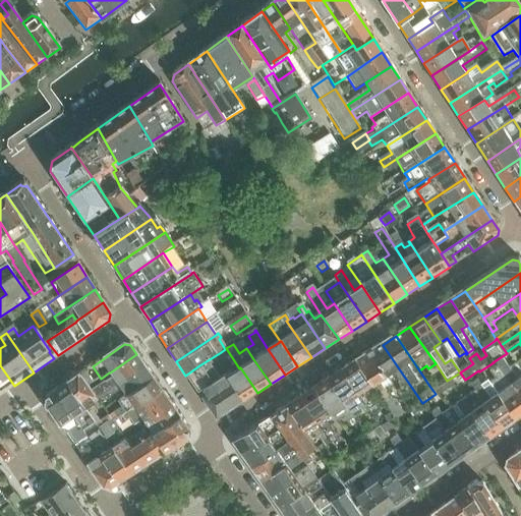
[(401,390),(396,393),(409,411),(422,403),(383,345),(368,353),(387,379),(394,375),(400,385),(398,386),(401,390)]
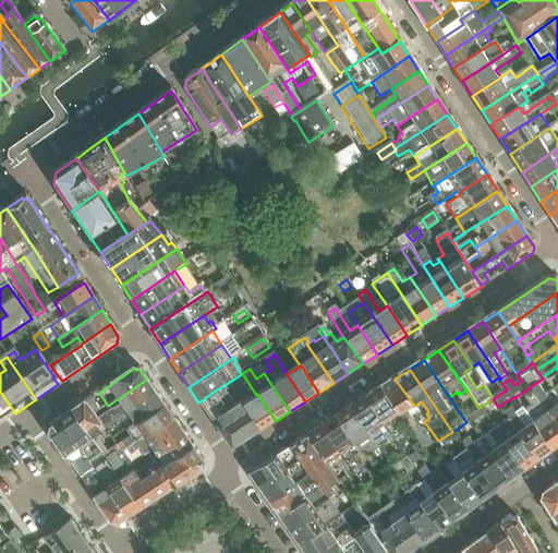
[(237,377),(228,383),(232,389),(242,404),(261,431),(276,421),(257,394),(256,395),(250,398),(237,377)]
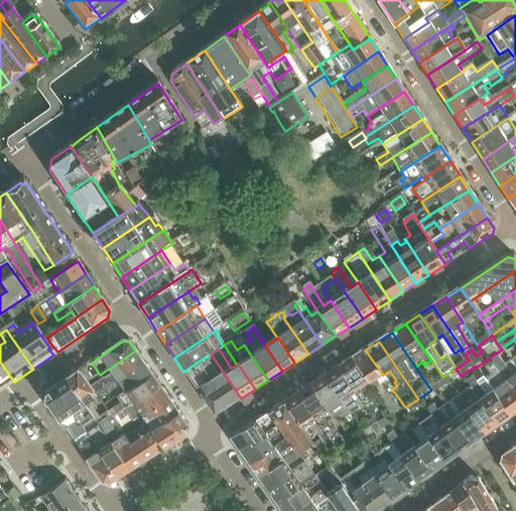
[(376,380),(383,375),(365,350),(352,359),(369,384),(387,412),(391,417),(400,411),(391,397),(389,398),(376,380)]
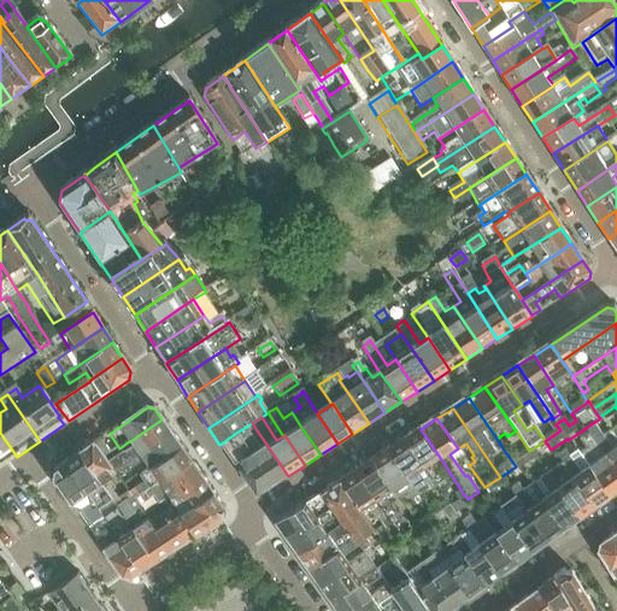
[(162,419),(130,441),(135,448),(124,456),(124,454),(110,464),(116,473),(171,434),(162,419)]
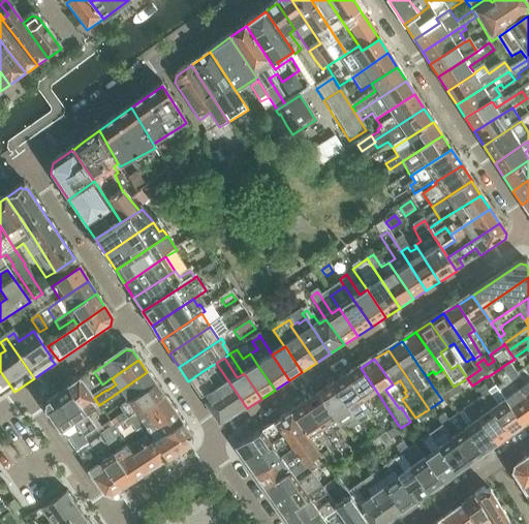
[(223,387),(214,373),(220,369),(216,363),(203,371),(211,383),(216,392),(234,418),(247,408),(229,382),(223,387)]
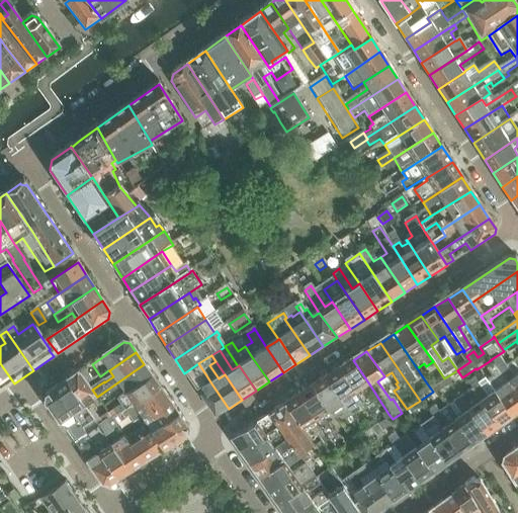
[(353,360),(339,369),(356,395),(357,395),(368,413),(376,409),(364,391),(370,386),(353,360)]
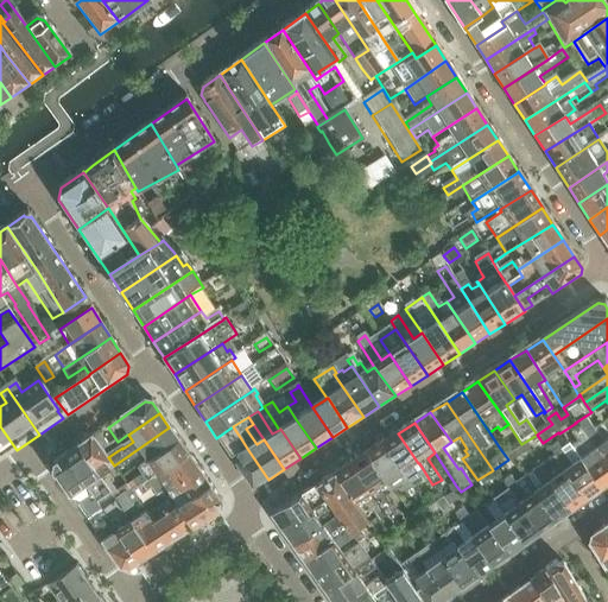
[(0,461),(17,450),(0,426),(0,461)]
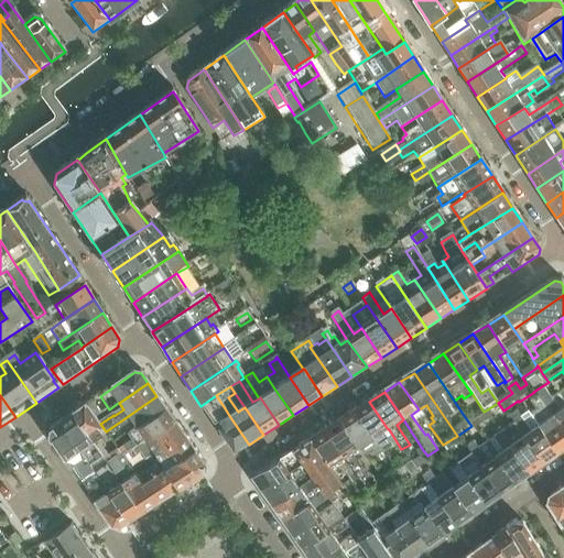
[(217,414),(225,408),(216,395),(201,406),(215,427),(234,455),(249,445),(230,417),(223,422),(217,414)]
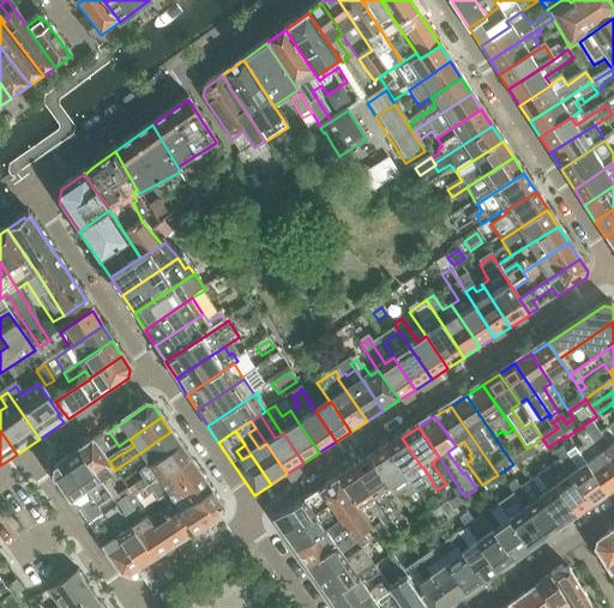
[(596,432),(589,437),(613,471),(613,439),(608,431),(600,437),(596,432)]
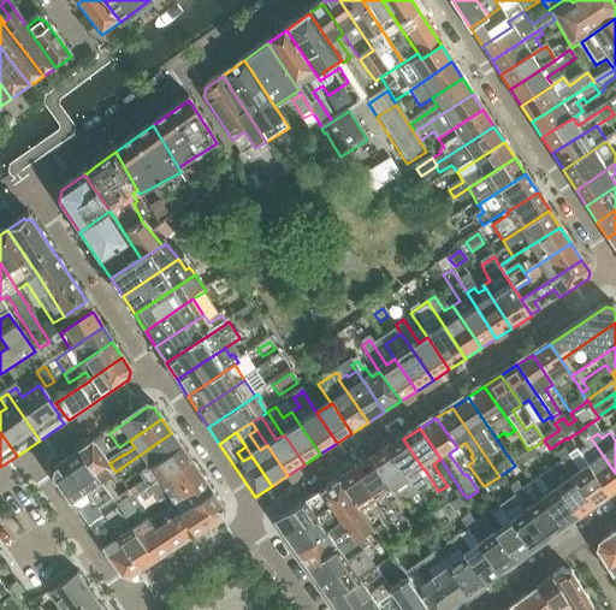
[(171,433),(116,472),(120,479),(144,462),(149,469),(181,448),(171,433)]
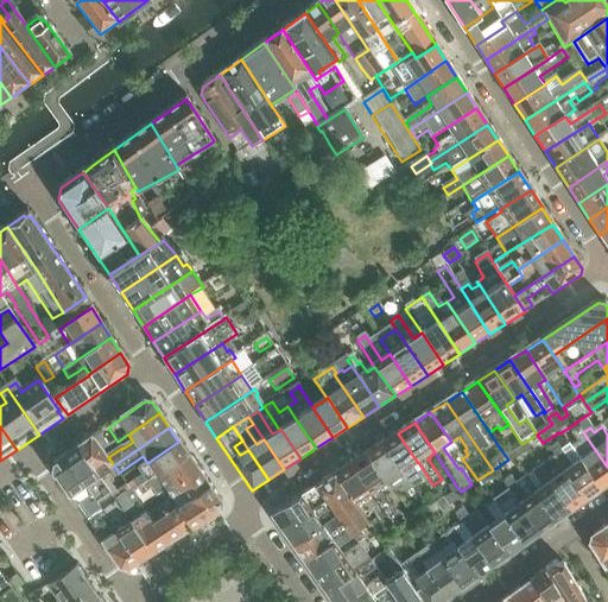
[(578,444),(572,449),(601,490),(607,486),(607,467),(583,432),(581,429),(571,436),(575,442),(576,442),(578,444)]
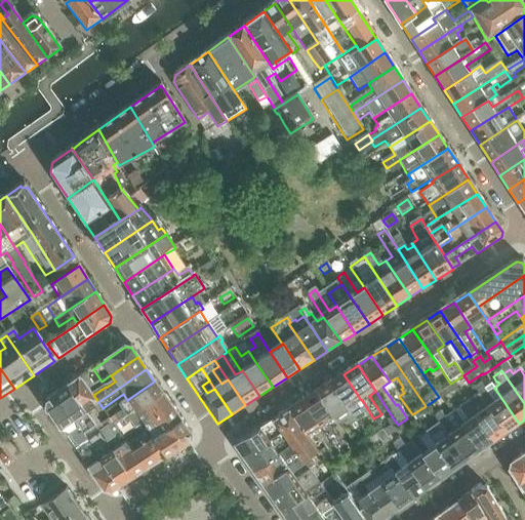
[(344,374),(330,384),(348,409),(361,400),(344,374)]
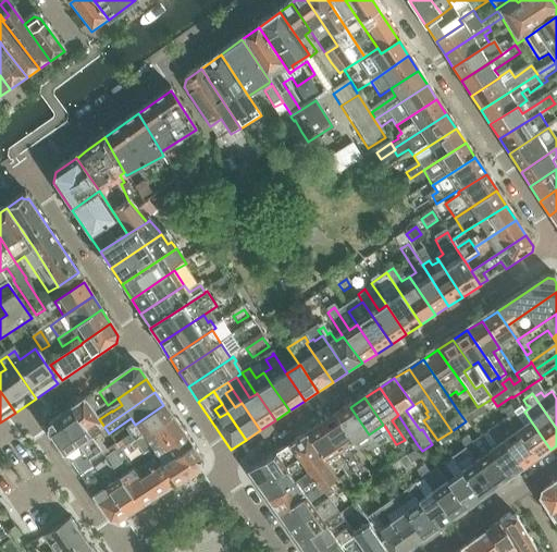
[(98,434),(104,430),(85,402),(71,411),(102,455),(103,454),(101,451),(106,448),(103,445),(104,444),(98,434)]
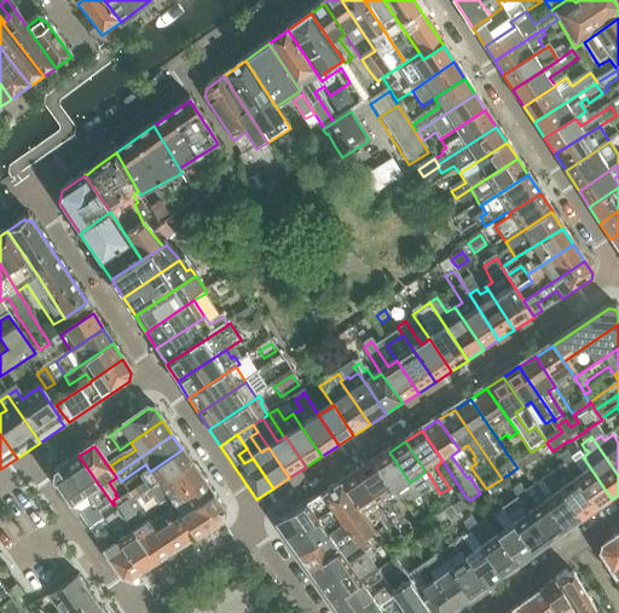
[(140,478),(145,486),(150,492),(191,463),(181,450),(150,472),(140,478)]
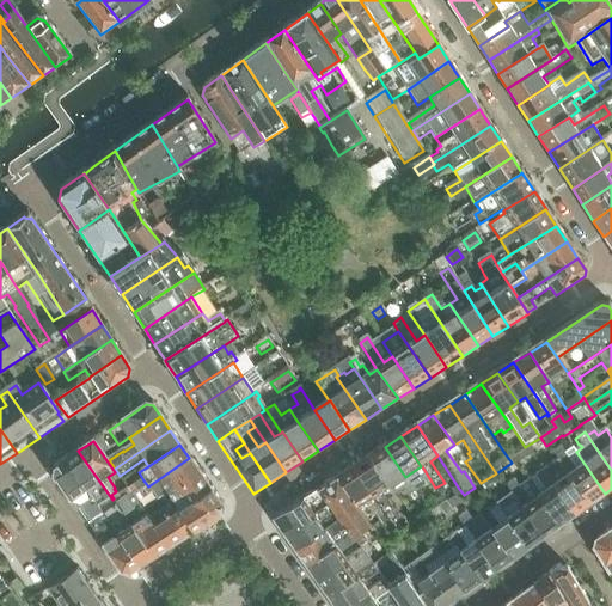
[(385,447),(369,458),(396,496),(403,491),(408,497),(416,493),(405,477),(385,447)]
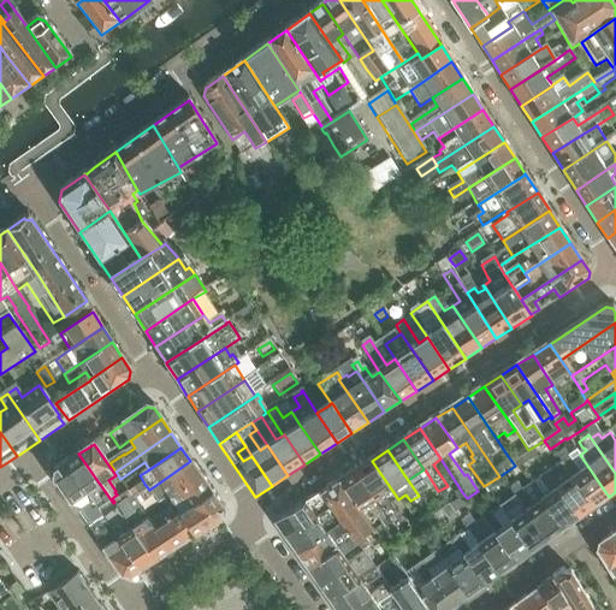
[(609,497),(580,455),(579,455),(576,452),(568,457),(564,452),(557,457),(562,465),(594,509),(609,497)]
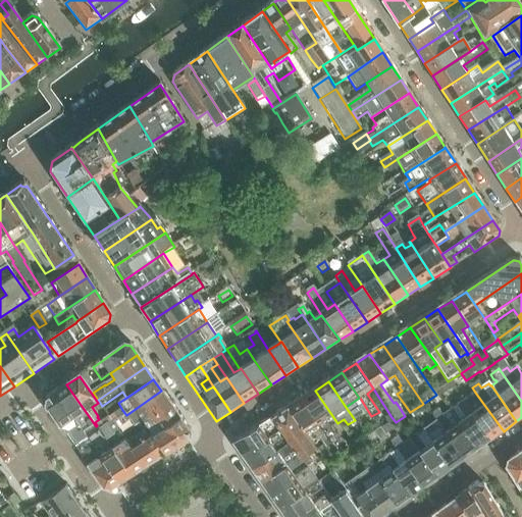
[(66,384),(55,393),(74,420),(80,427),(85,434),(96,426),(66,384)]
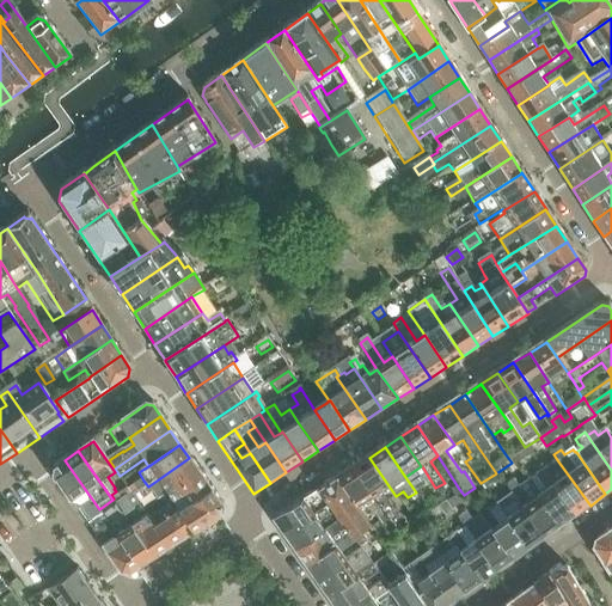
[(528,451),(512,463),(516,469),(532,457),(530,453),(528,451)]
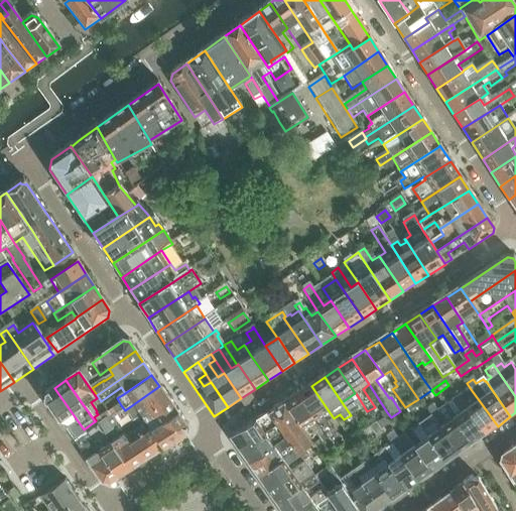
[(122,412),(126,418),(128,416),(133,423),(142,417),(168,399),(159,386),(125,410),(122,412)]
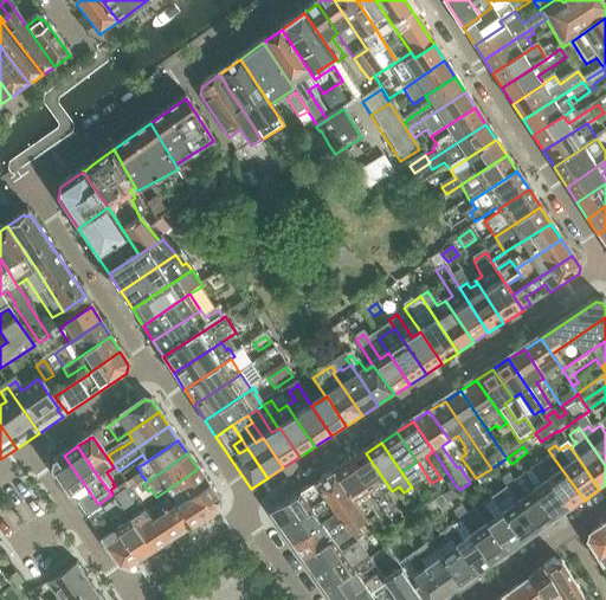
[(384,497),(392,491),(366,453),(349,463),(394,528),(404,523),(392,505),(391,505),(384,497)]
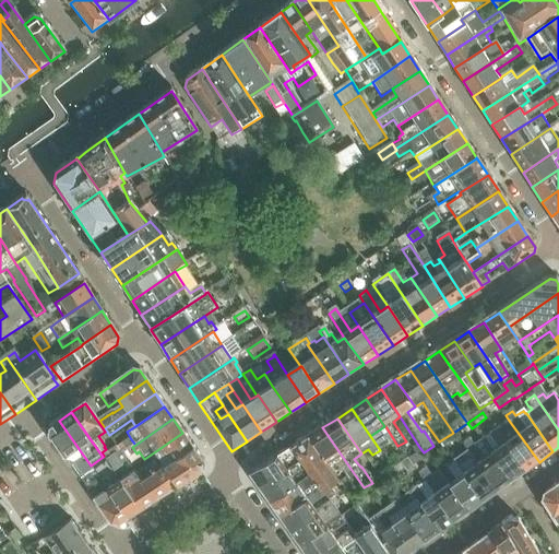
[(49,428),(48,434),(48,435),(71,468),(80,480),(93,469),(91,466),(85,458),(80,450),(59,421),(49,428)]
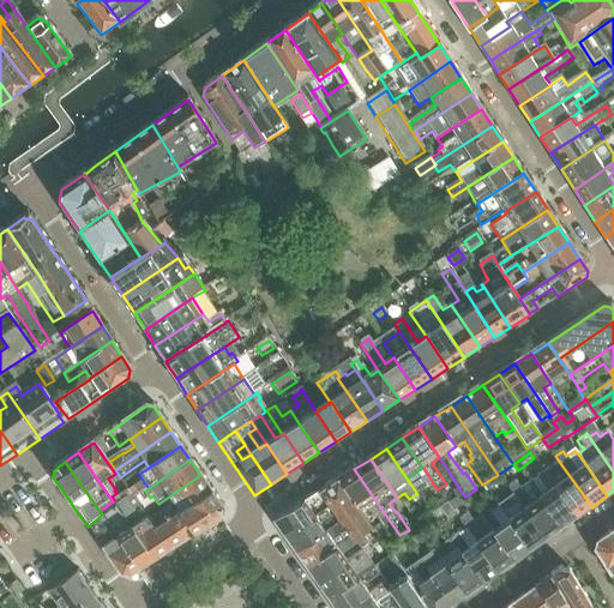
[(560,463),(545,474),(576,518),(593,507),(560,463)]
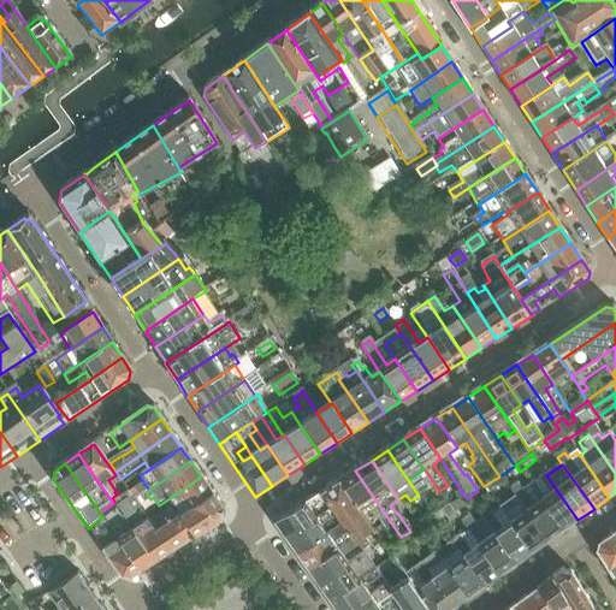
[(355,471),(339,481),(373,529),(374,532),(380,527),(392,543),(401,537),(355,471)]
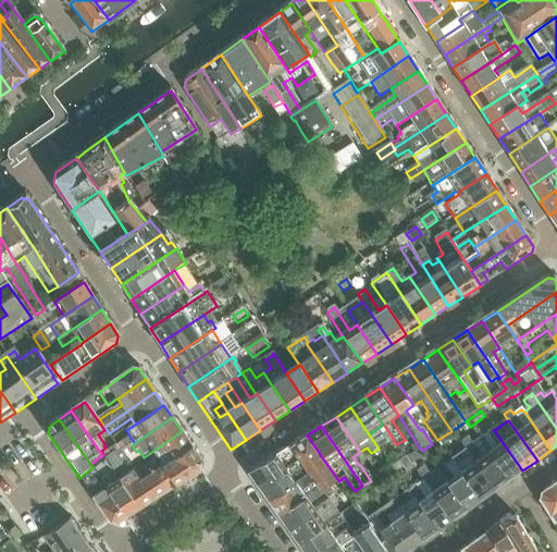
[(494,430),(481,440),(508,480),(522,470),(494,430)]
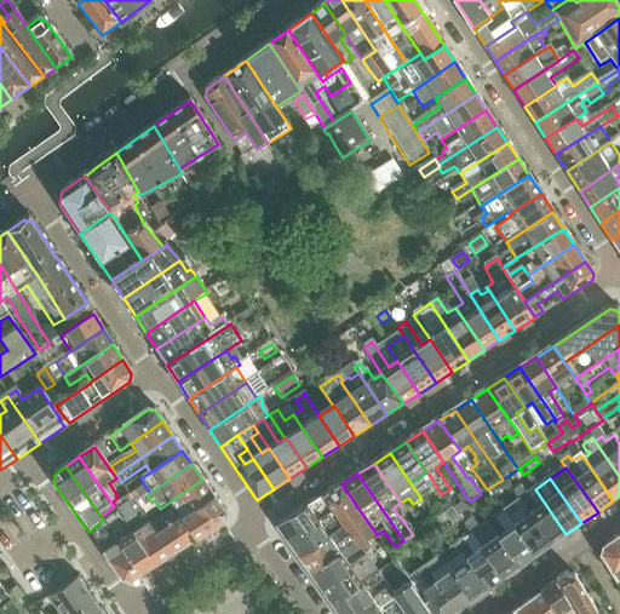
[(173,514),(164,520),(166,523),(170,522),(172,524),(213,495),(202,480),(171,501),(177,511),(173,514)]
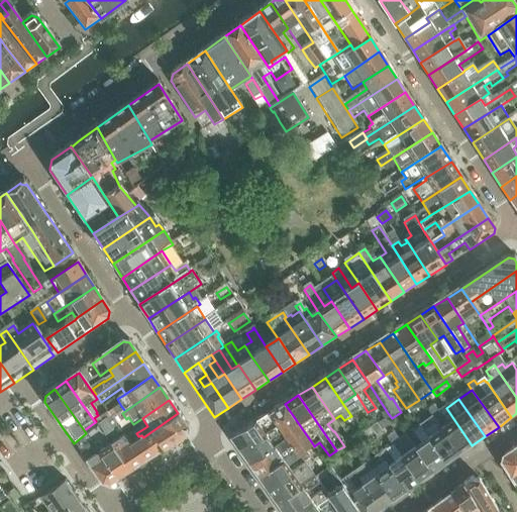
[(285,404),(269,414),(278,428),(287,440),(292,446),(296,453),(301,459),(303,464),(310,458),(304,450),(313,444),(285,404)]
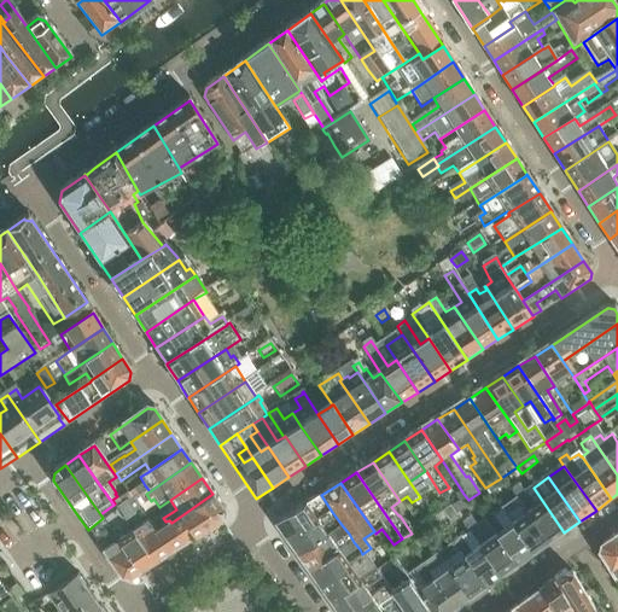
[(519,488),(512,493),(517,500),(548,545),(564,532),(534,488),(532,488),(524,494),(519,488)]
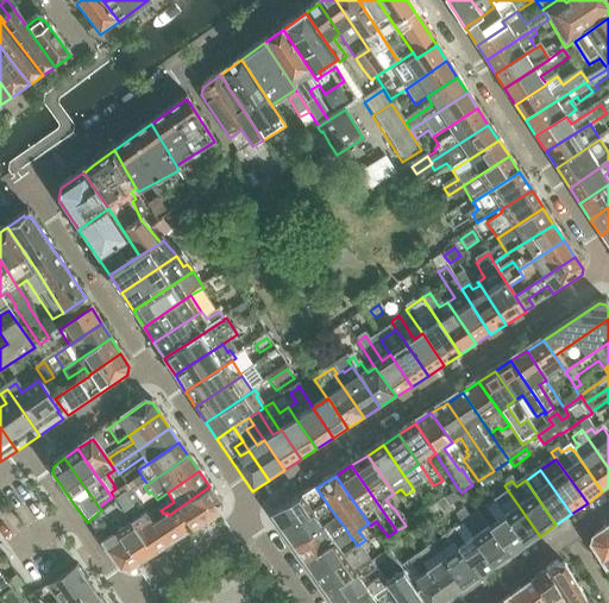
[(154,526),(168,546),(220,513),(219,512),(221,504),(221,503),(209,487),(169,515),(167,513),(163,514),(161,510),(149,519),(154,526)]
